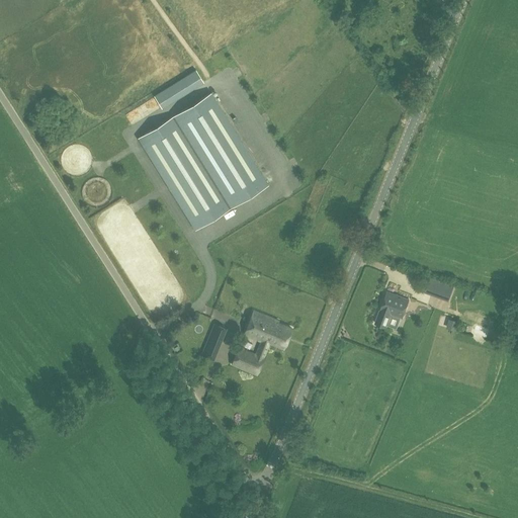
[(203,82),(195,69),(153,95),(161,108),(203,82)]
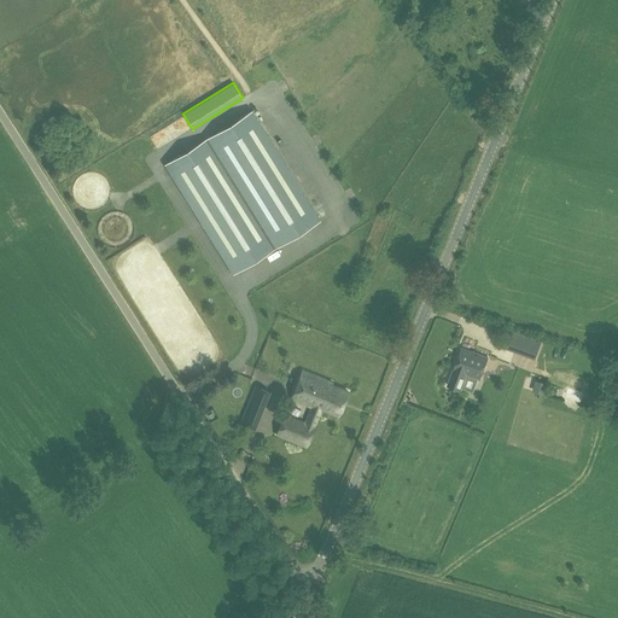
[(252,111),(165,165),(233,274),(320,220),(252,111)]
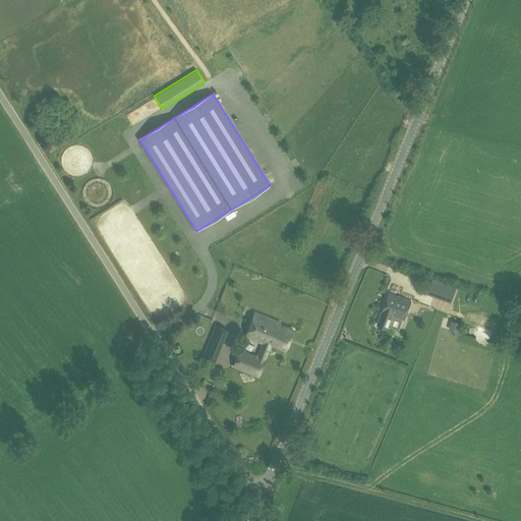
[(235,122),(240,120),(236,112),(231,115),(235,122)]
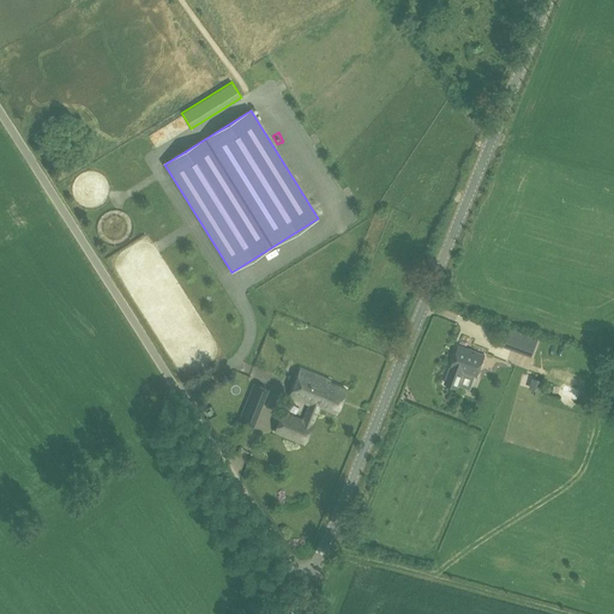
[(511,330),(505,347),(522,353),(528,337),(511,330)]
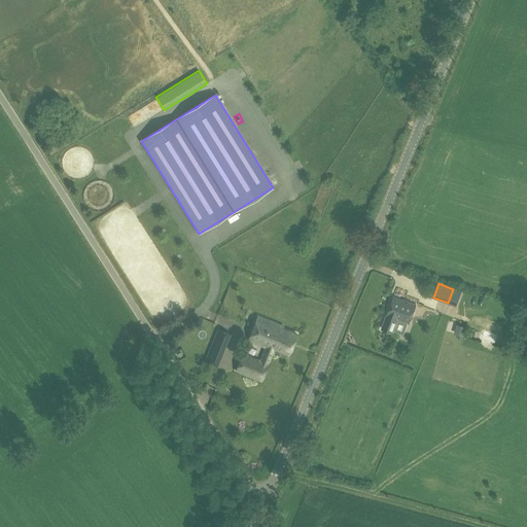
[(387,315),(388,316),(386,320),(383,328),(393,332),(398,319),(410,323),(417,305),(394,296),(387,315)]
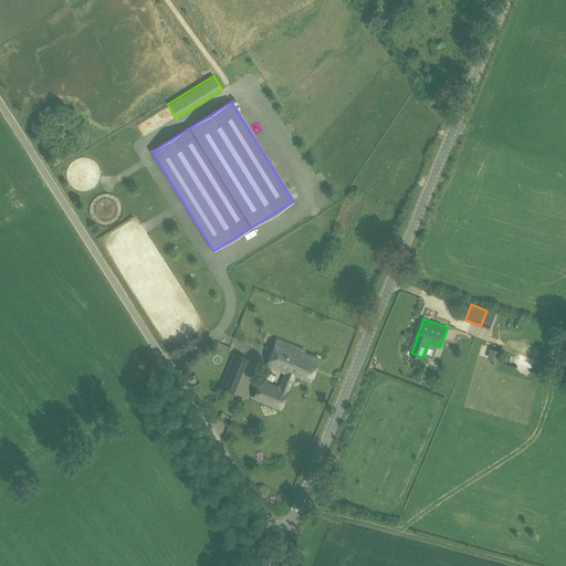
[(252,398),(280,410),(295,375),(311,380),(320,359),(303,353),(304,350),(278,339),(268,363),(286,370),(280,387),(261,379),(252,398)]
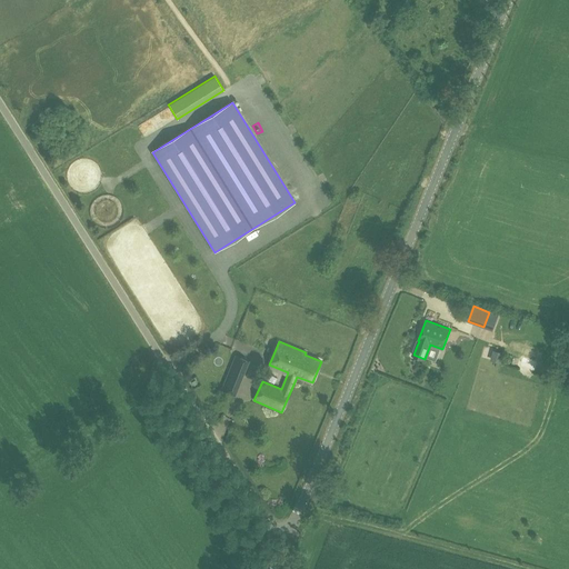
[(503,353),(496,351),(492,360),(500,362),(503,353)]
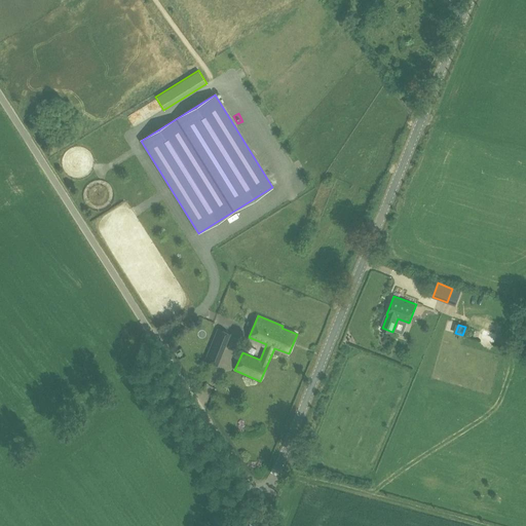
[(215,337),(226,341),(229,334),(218,329),(215,337)]
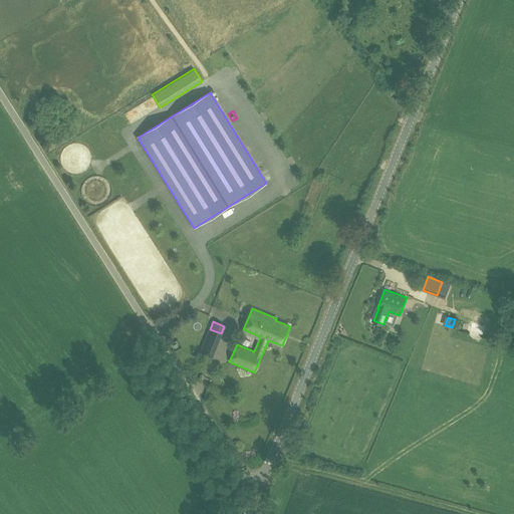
[(493,339),(496,330),(483,325),(479,334),(493,339)]
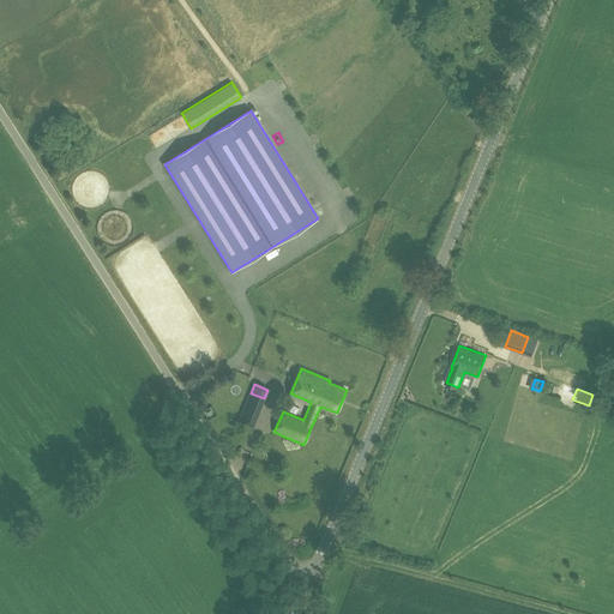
[(257,429),(269,422),(257,402),(248,407),(253,415),(250,417),(257,429)]
